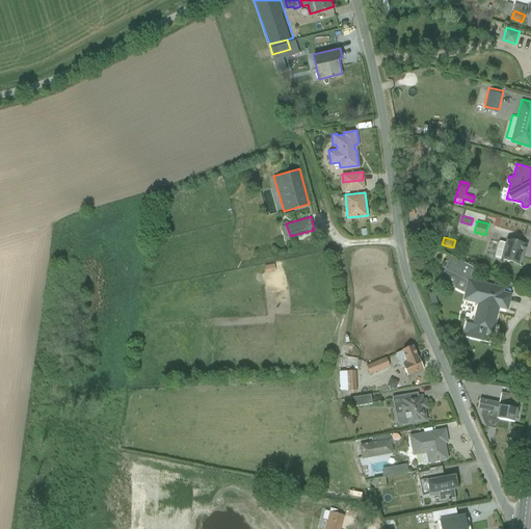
[(496,255),(520,262),(523,249),(525,249),(527,242),(507,237),(506,241),(500,239),(496,255)]
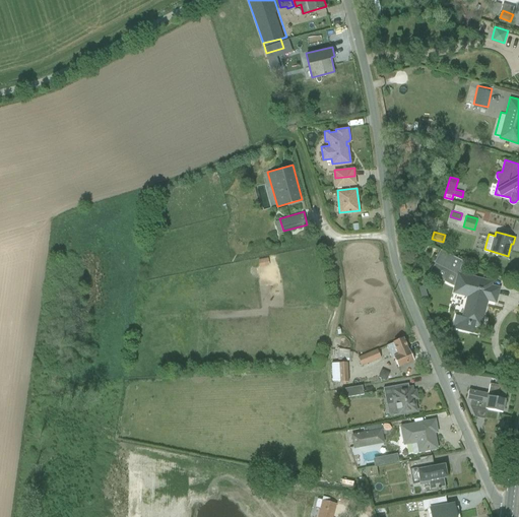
[(502,284),(494,283),(495,279),(460,271),(463,258),(441,248),(435,261),(430,272),(454,284),(452,292),(467,296),(462,314),(456,313),(453,326),(473,331),(475,325),(481,326),(489,300),(498,302),(502,284)]
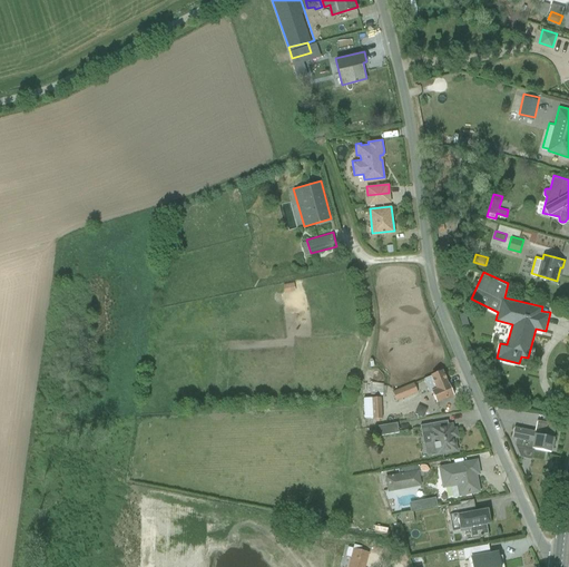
[(284,283),(285,291),(296,289),(295,281),(284,283)]
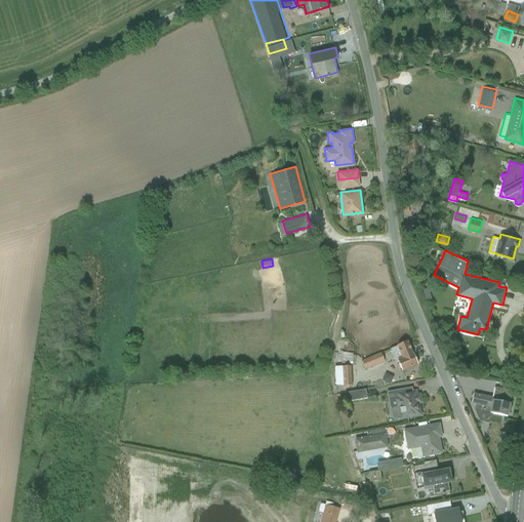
[(424,266),(416,267),(419,277),(427,275),(424,266)]
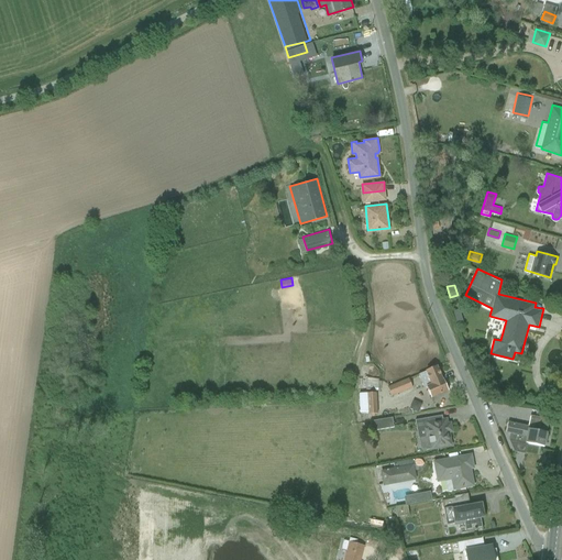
[(431,395),(449,388),(444,376),(443,377),(438,364),(419,372),(425,386),(427,385),(431,395)]
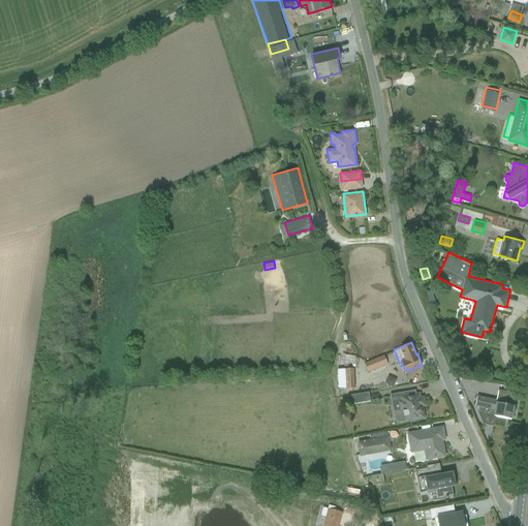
[(344,364),(355,365),(356,354),(345,352),(344,364)]
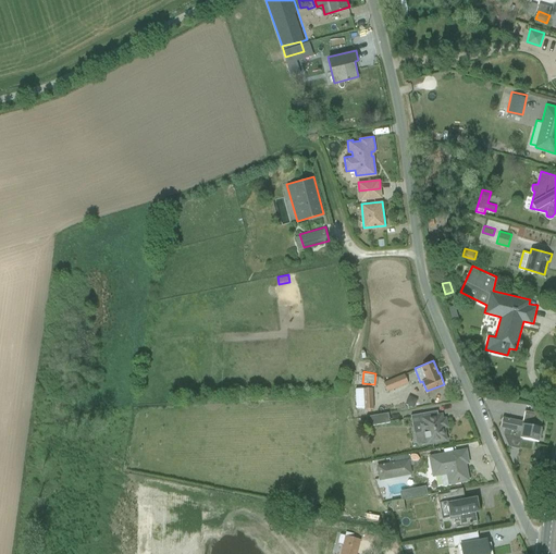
[(384,380),(388,390),(409,381),(405,372),(384,380)]
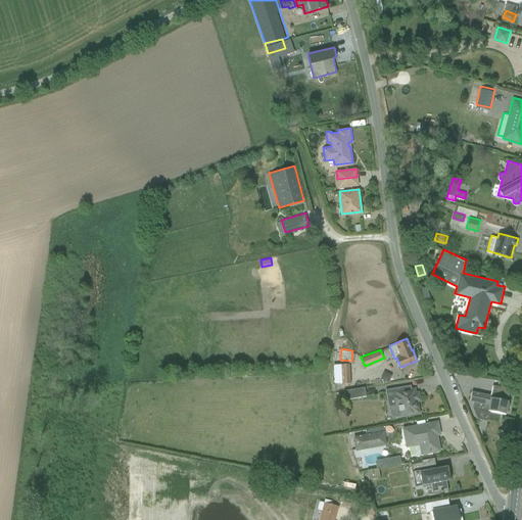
[(334,363),(335,383),(350,382),(350,363),(334,363)]
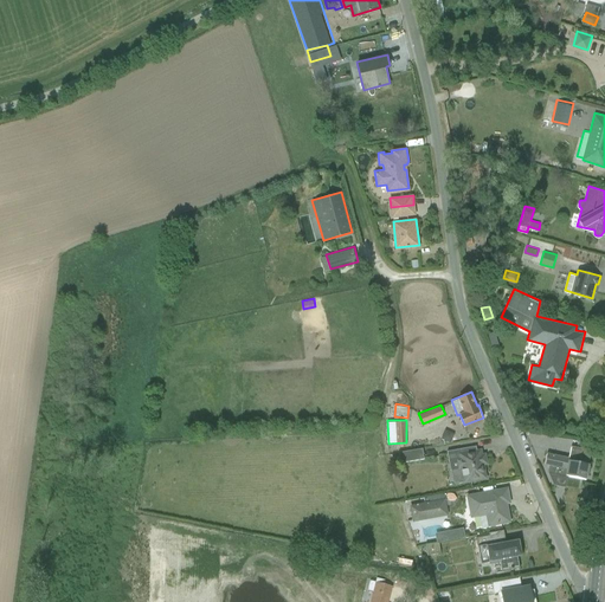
[(442,437),(451,440),(455,432),(446,427),(442,437)]
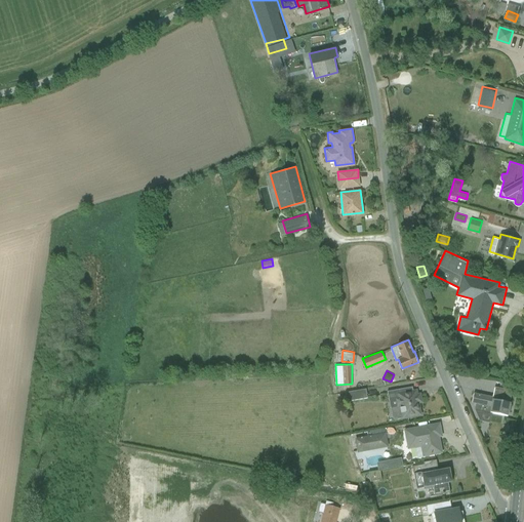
[(402,418),(421,414),(418,401),(421,400),(420,393),(414,394),(412,385),(388,390),(393,418),(402,416),(402,418)]
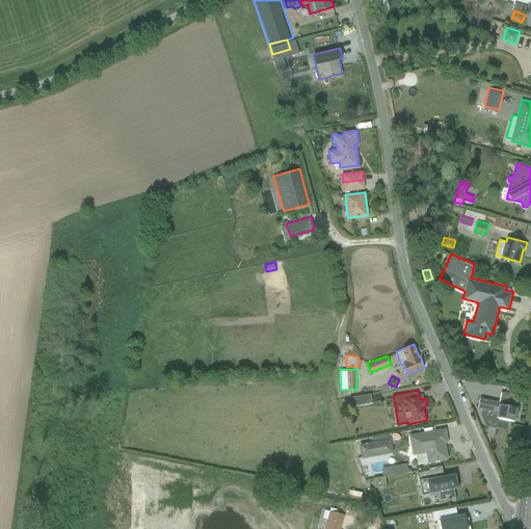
[(350,396),(351,405),(373,401),(371,393),(350,396)]
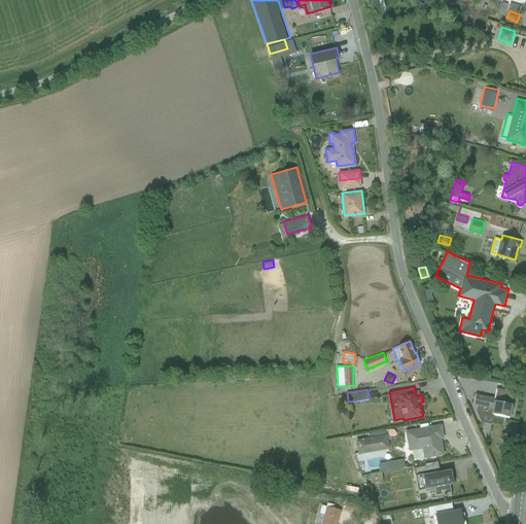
[(478,410),(510,416),(513,403),(495,399),(496,397),(476,393),(474,403),(479,404),(478,410)]
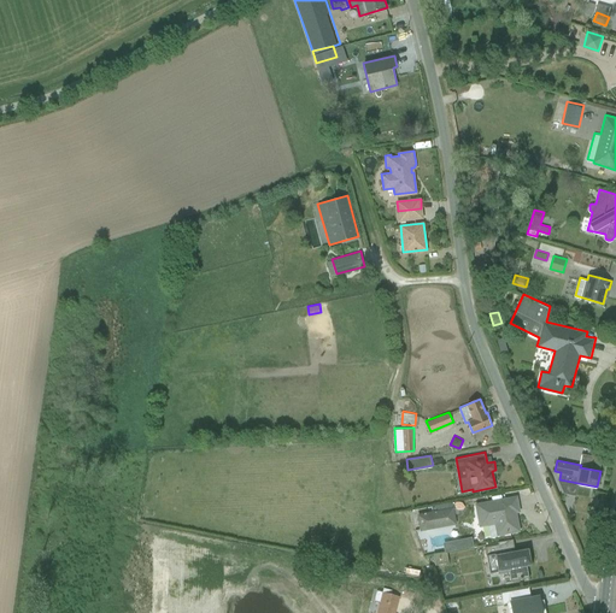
[(520,510),(517,496),(475,504),(480,526),(494,524),(497,534),(520,530),(516,514),(515,514),(514,511),(520,510)]
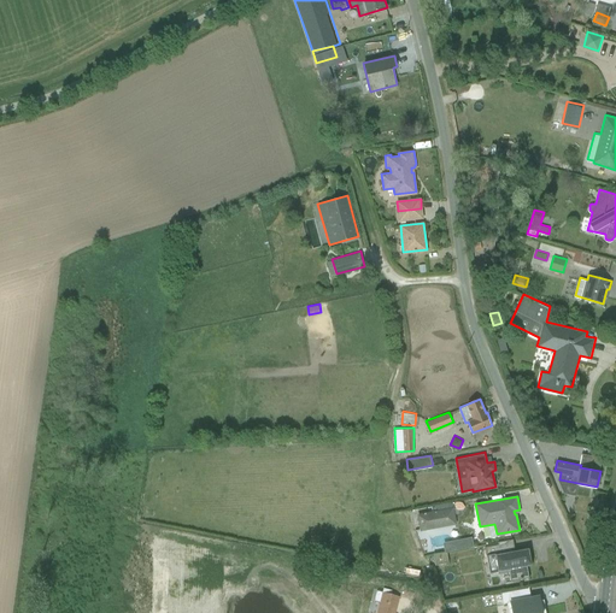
[(417,513),(421,530),(457,523),(455,506),(417,513)]
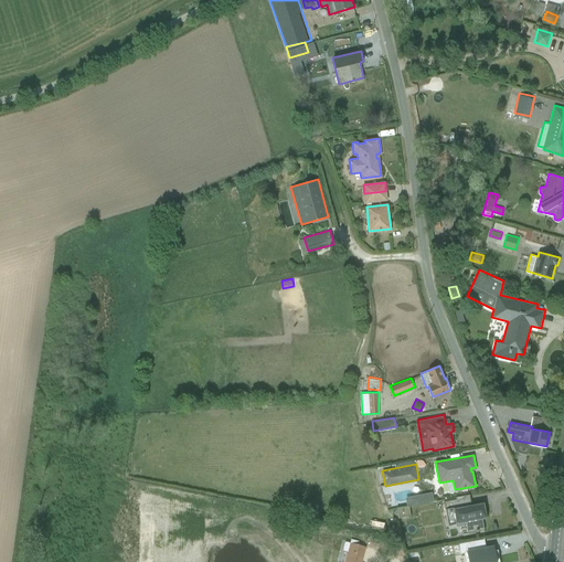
[(407,502),(434,497),(433,491),(406,496),(407,502)]
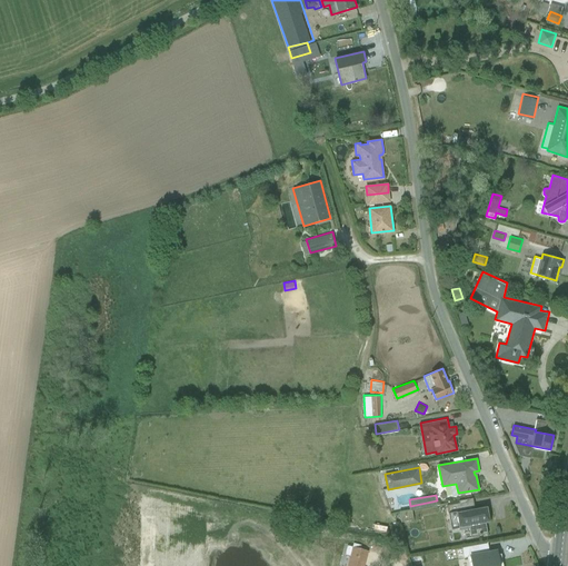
[(487,522),(490,520),(488,505),(476,507),(474,496),(459,499),(460,502),(448,504),(452,528),(459,527),(460,528),(470,527),(471,536),(488,533),(487,522)]
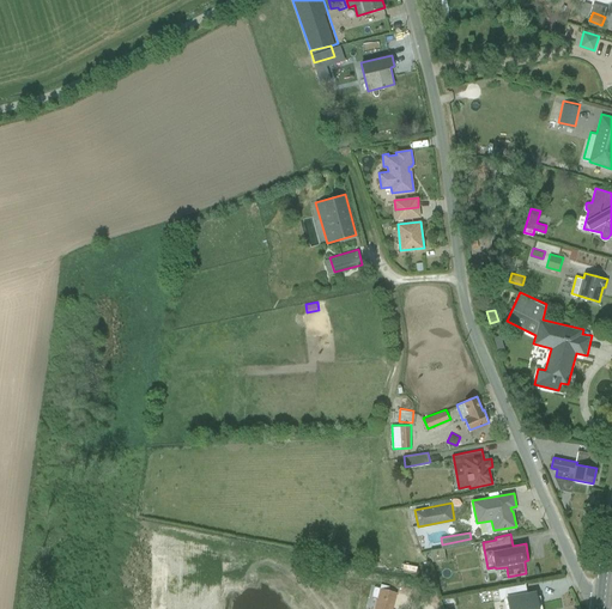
[(432,560),(447,558),(444,547),(431,549),(432,560)]
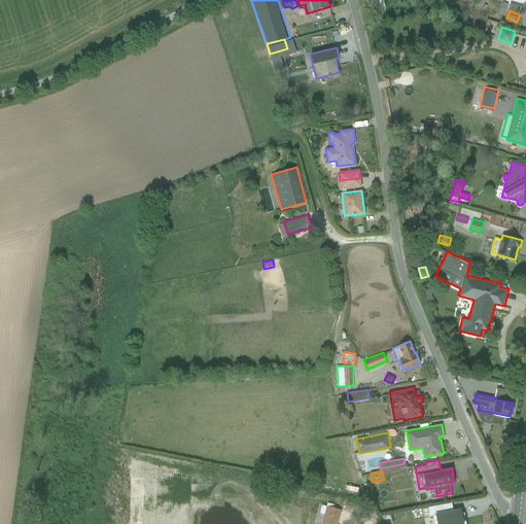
[(324,513),(321,523),(337,523),(342,509),(341,509),(342,502),(336,501),(335,502),(328,501),(327,504),(323,503),(321,512),(324,513)]
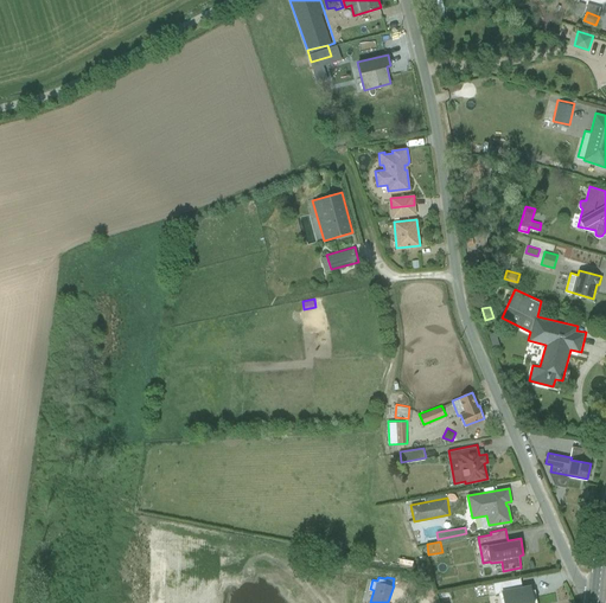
[(537,602),(536,595),(533,596),(530,585),(523,587),(521,577),(493,582),(496,592),(499,592),(501,602),(537,602)]
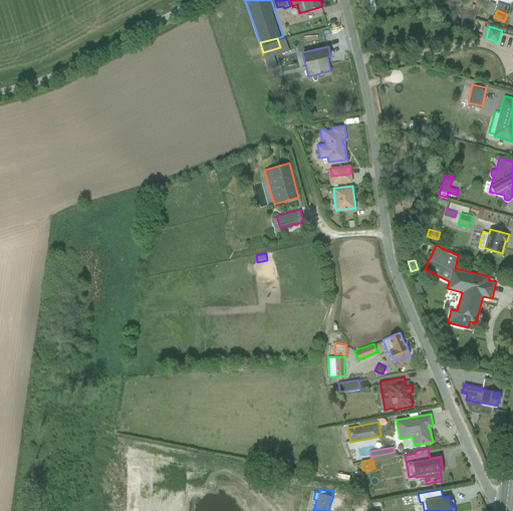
All buildings are outlined.
